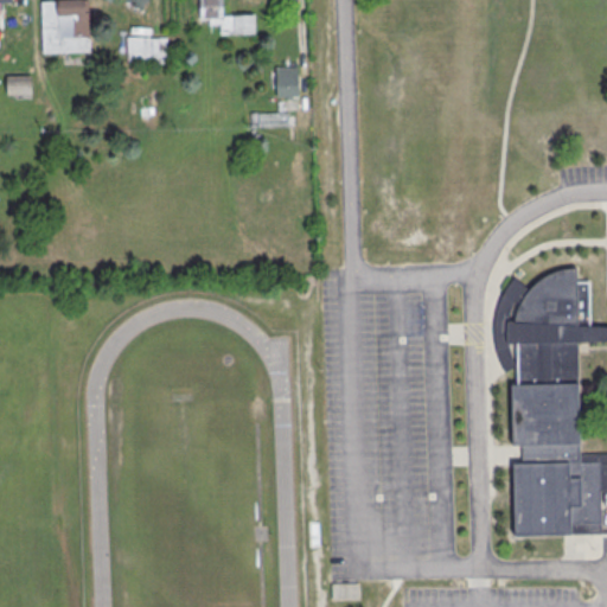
[(89,52),(89,0),(40,0),(42,52),(89,52)]
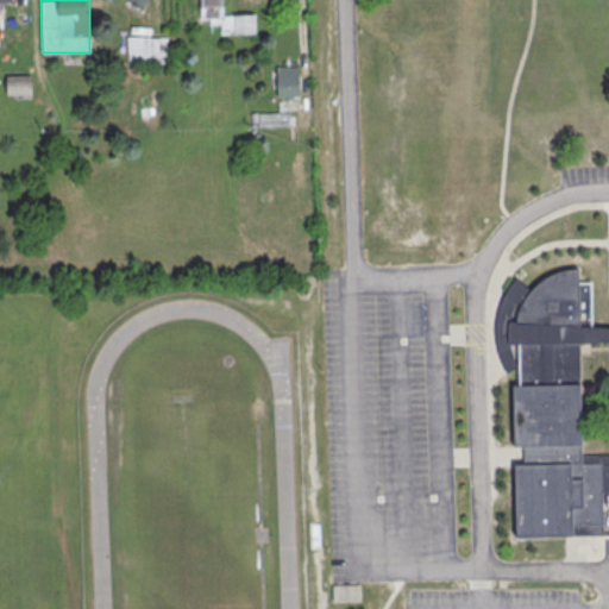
[(256,33),(256,13),(223,14),(223,0),(199,0),(200,23),(221,23),(221,35),(256,33)]
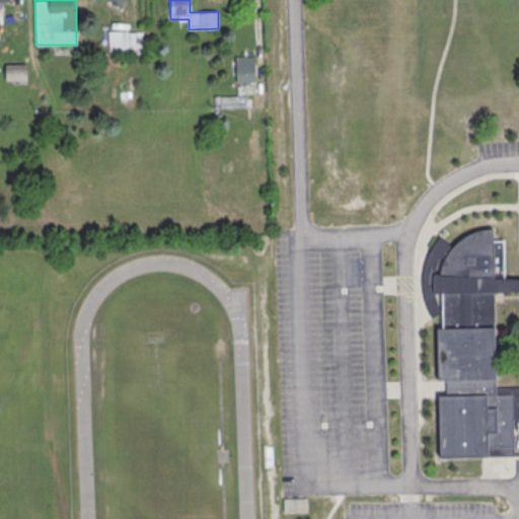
[(142,30),(108,30),(108,53),(142,53),(142,30)]
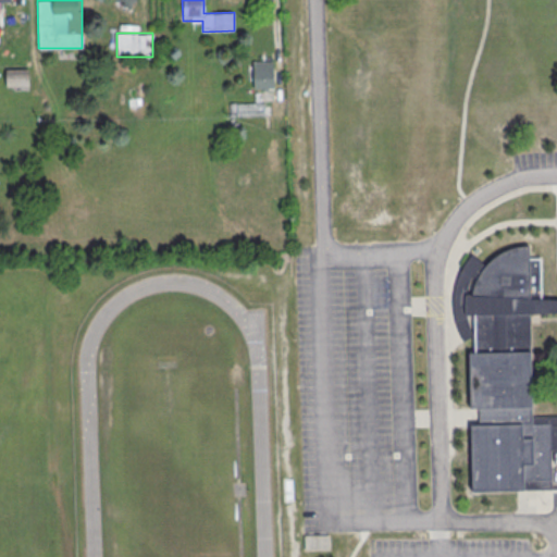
[(273,88),(273,60),(251,60),(251,88),(273,88)]
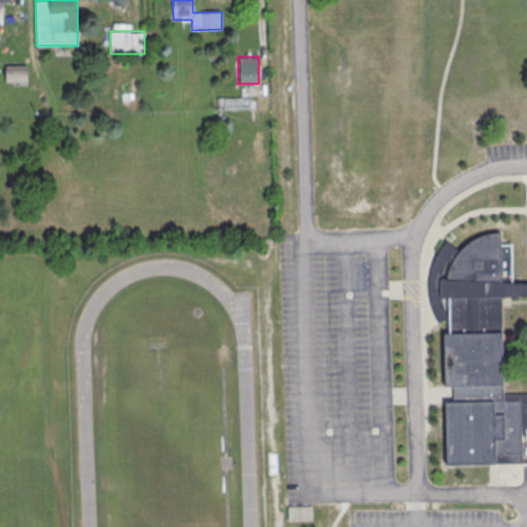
[(27,82),(27,69),(6,69),(6,82),(27,82)]
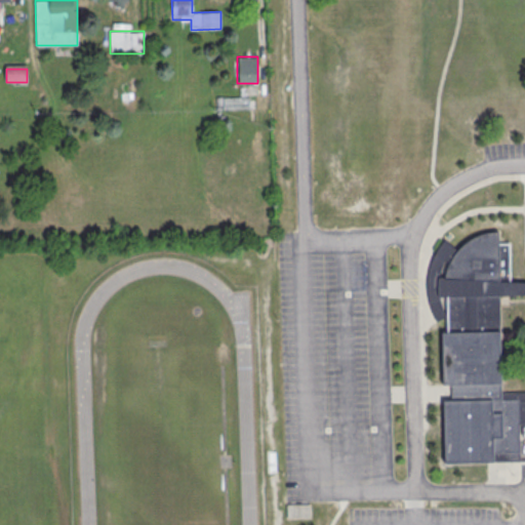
[(249,96),(216,95),(216,109),(249,110),(249,96)]
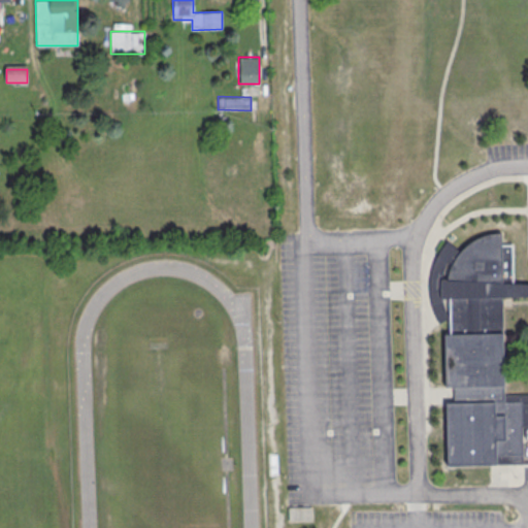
[(527,284),(513,285),(512,244),(501,244),(501,232),(460,244),(432,245),(434,322),(444,321),(448,465),(524,464),(523,426),(527,426),(527,284)]
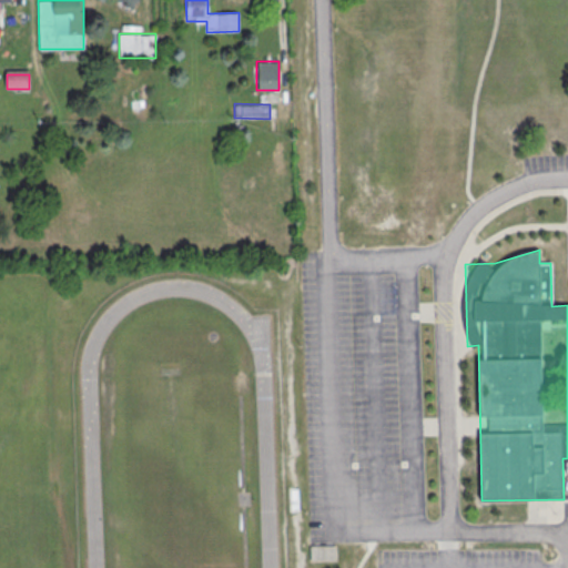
[(335,545),(311,545),(311,560),(335,560),(335,545)]
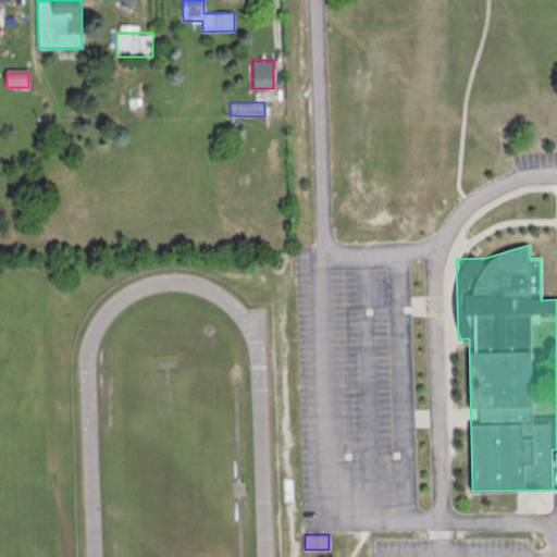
All buildings are outlined.
